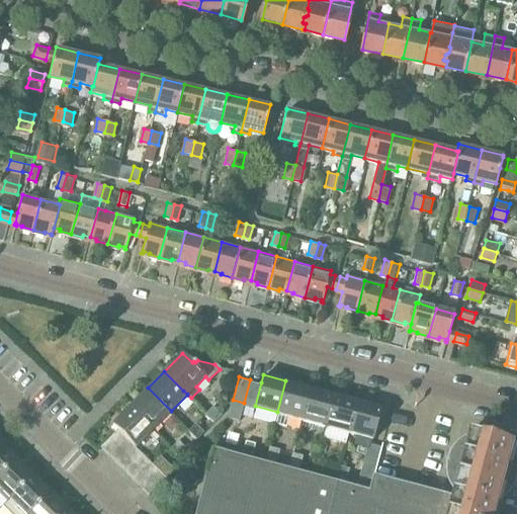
[(250,379),(244,403),(255,406),(261,382),(250,379)]
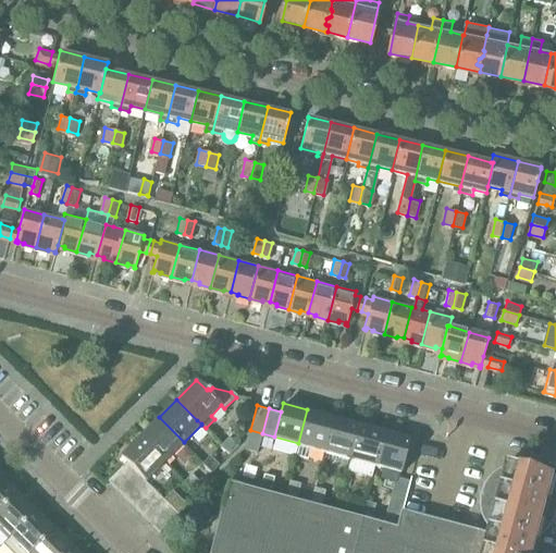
[(298,443),(296,453),(311,457),(313,447),(324,450),(333,416),(307,409),(298,443)]
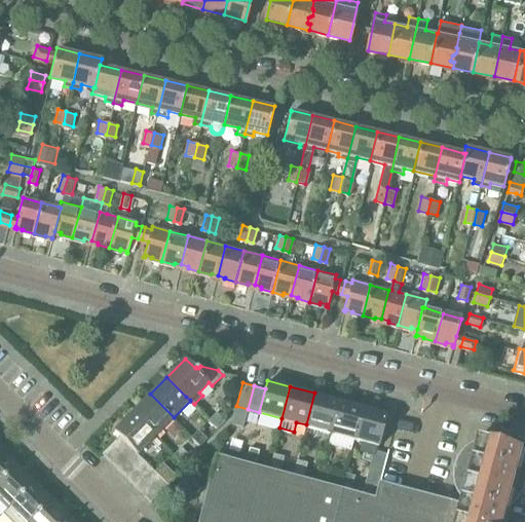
[(314,393),(306,424),(328,431),(330,432),(339,400),(314,393)]
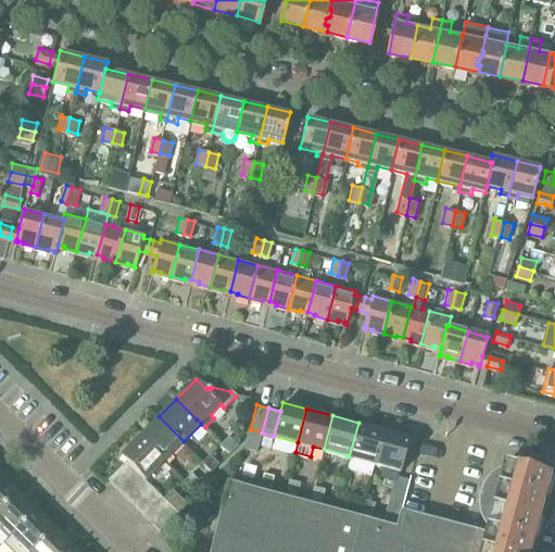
[(159,416),(141,435),(166,459),(184,441),(159,416)]
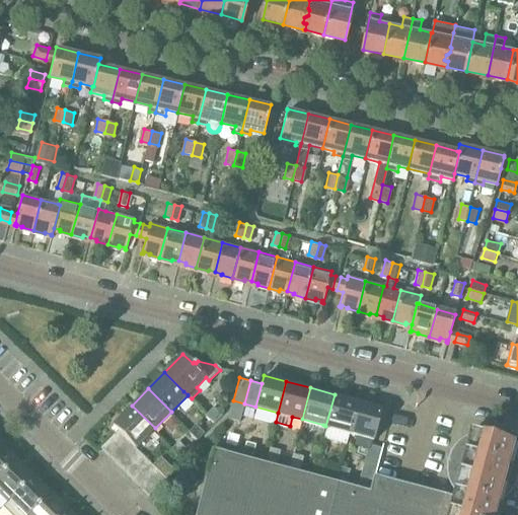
[(325,426),(322,436),(346,442),(349,432),(357,400),(343,396),(335,394),(325,426)]
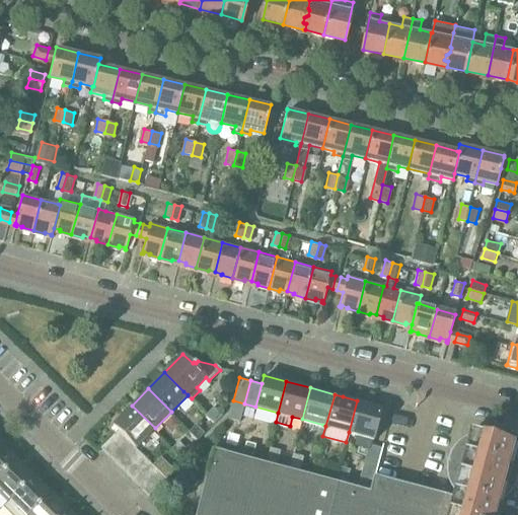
[(233,400),(229,416),(240,419),(244,403),(233,400)]
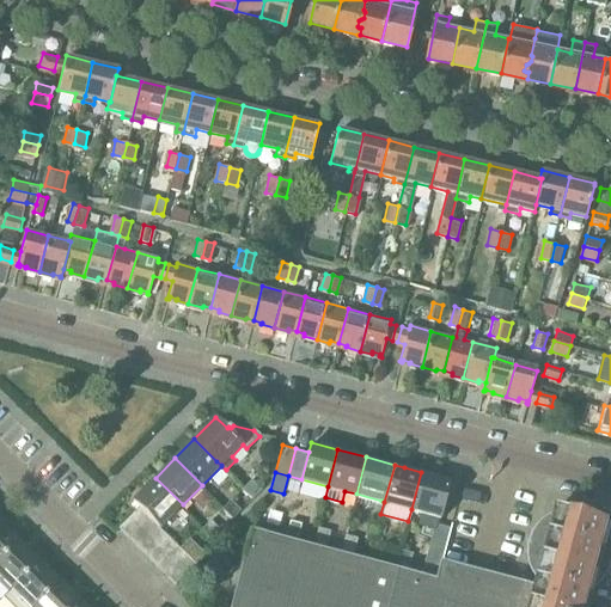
[(421,472),(411,509),(441,516),(451,480),(421,472)]
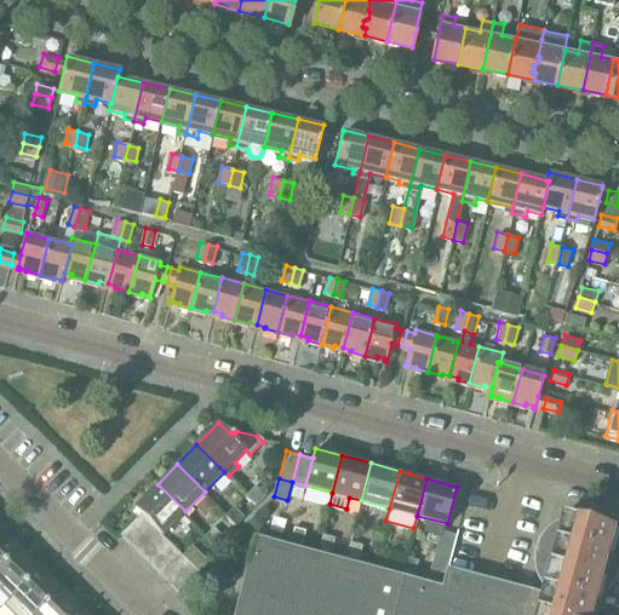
[(256,482),(245,493),(250,496),(253,500),(256,503),(267,493),(256,482)]
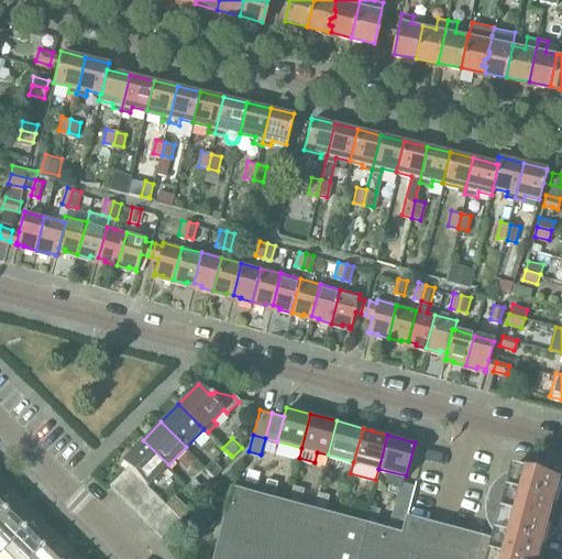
[(143,440),(122,460),(128,464),(135,473),(144,482),(147,485),(168,464),(143,440)]
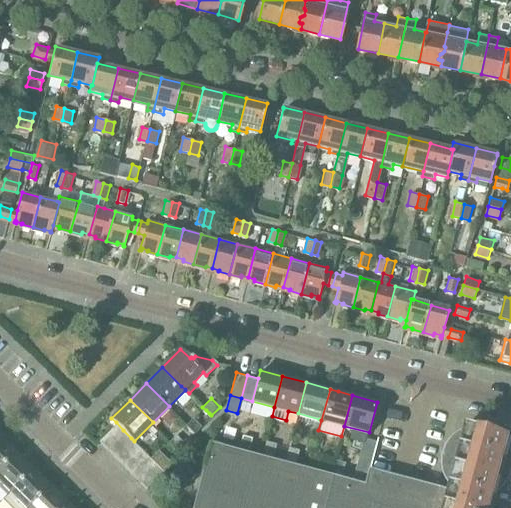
[(194,416),(186,424),(194,432),(202,424),(194,416)]
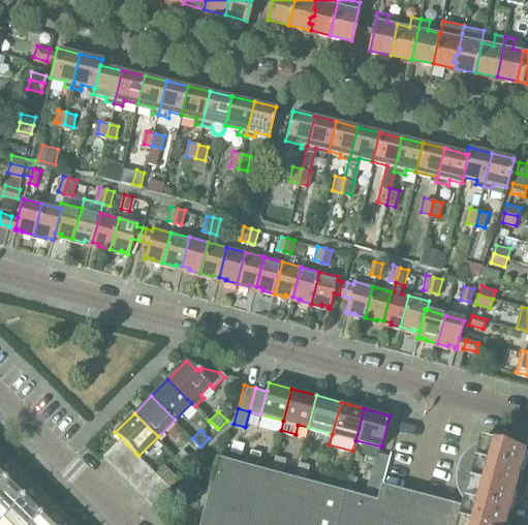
[(120,436),(103,454),(111,461),(127,444),(120,436)]
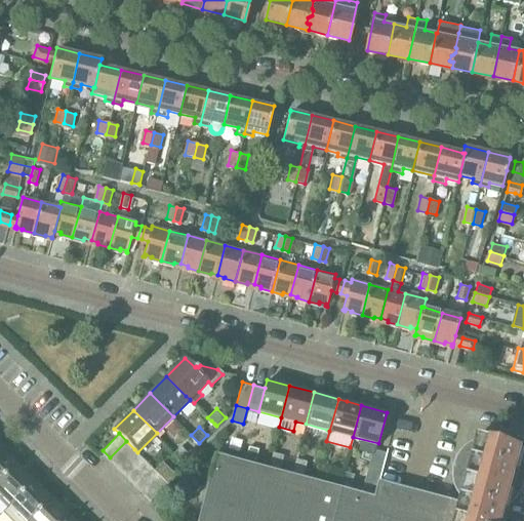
[(216,453),(197,520),(502,520),(507,510),(504,505),(506,504),(507,504),(508,503),(510,502),(511,501),(512,499),(513,498),(514,497),(515,496),(516,495),(517,494),(518,493),(519,491),(520,490),(520,489),(521,488),(522,486),(522,485),(523,483),(523,482),(523,463),(523,461),(522,459),(522,457),(521,456),(521,455),(520,453),(519,452),(518,451),(517,450),(516,449),(515,447),(514,446),(513,445),(512,444),(511,443),(510,443),(509,442),(507,441),(506,440),(505,440),(502,439),(501,438),(500,438),(498,437),(497,437),(495,437),(494,437),(492,436),(491,436),(489,436),(488,436),(486,436),(485,436),(484,436),(482,437),(481,437),(479,437),(478,438),(476,438),(475,439),(474,439),(472,440),(471,441),(470,442),(469,443),(467,443),(466,444),(465,445),(464,446),(462,447),(461,448),(460,450),(459,451),(458,452),(458,453),(457,455),(456,456),(456,457),(455,459),(454,461),(454,462),(454,464),(453,465),(453,467),(453,468),(453,470),(453,471),(453,473),(453,474),(453,476),(453,477),(453,478),(453,480),(454,481),(454,483),(455,484),(455,486),(456,487),(457,488),(457,489),(458,491),(459,492),(460,493),(461,494),(462,495),(464,497),(465,498),(462,503),(457,501),(439,495),(379,480),(378,480),(374,496),(362,493),(353,490),(345,488),(343,488),(343,487),(315,480),(216,453)]
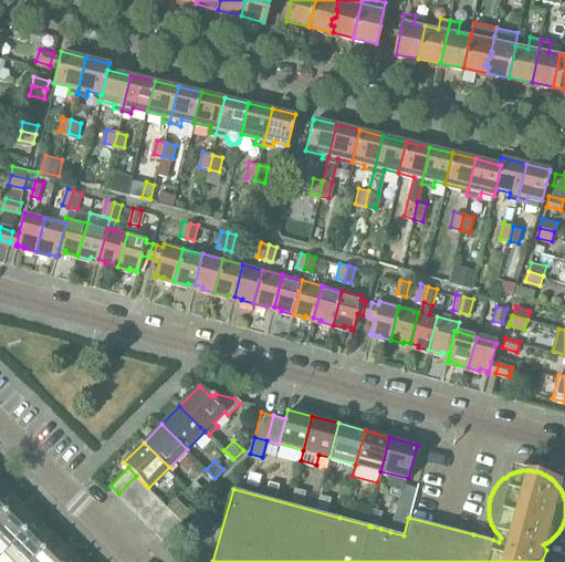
[(136,476),(118,493),(127,502),(145,485),(136,476)]
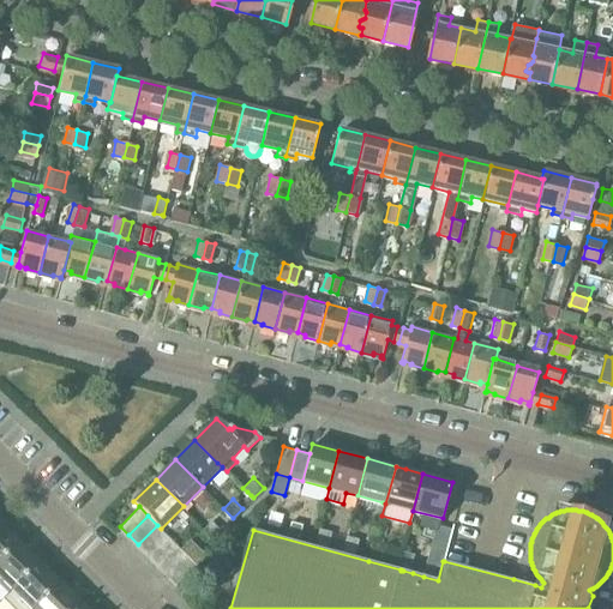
[(212,520),(203,529),(212,538),(222,530),(212,520)]
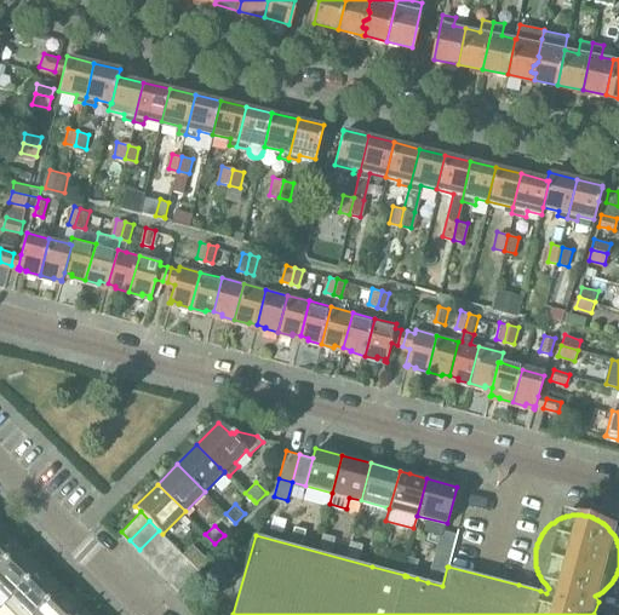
[(294,526),(292,538),(305,541),(309,530),(294,526)]
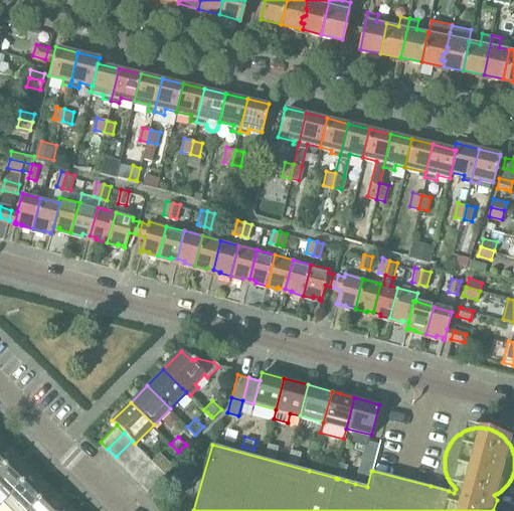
[(0,438),(0,470),(16,455),(0,438)]
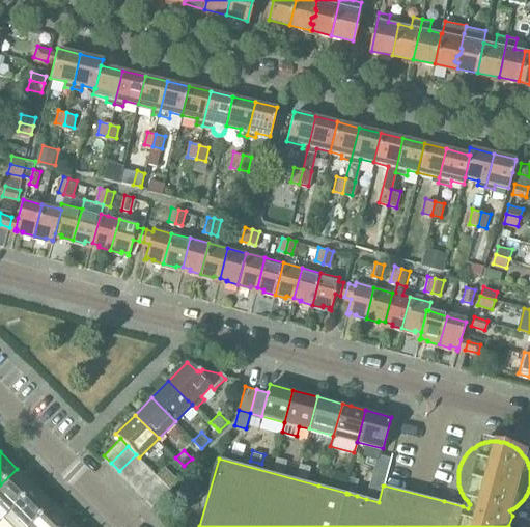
[(136,454),(119,471),(128,480),(145,463),(139,458),(136,454)]
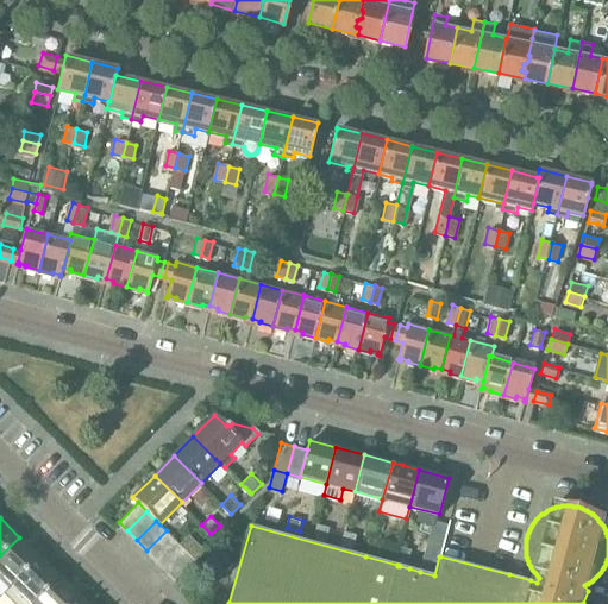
[(315,529),(314,535),(326,539),(330,527),(318,523),(315,529)]
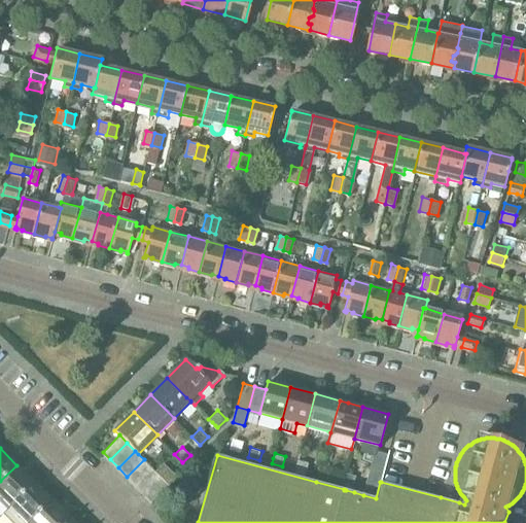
[(144,459),(127,477),(135,484),(151,467),(144,459)]
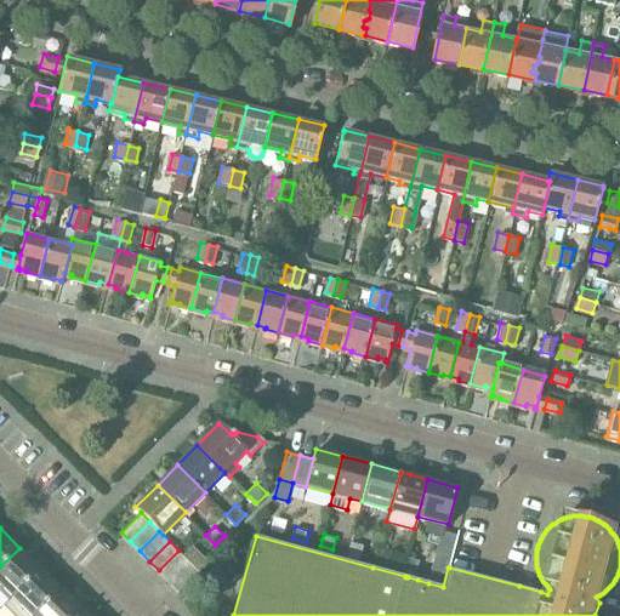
[(352,542),(348,554),(362,558),(365,546),(352,542)]
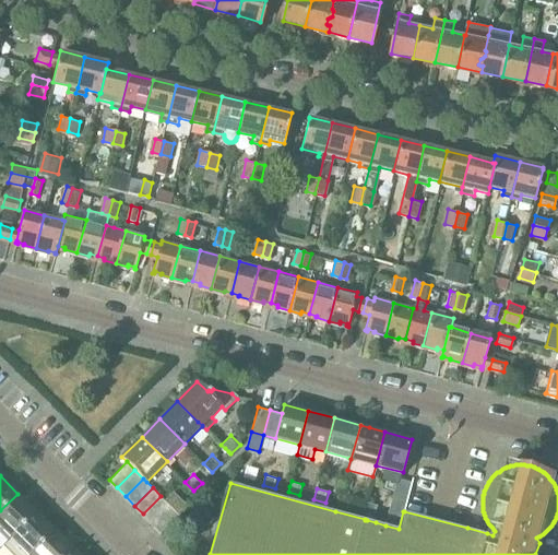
[(175,492),(166,500),(169,505),(177,511),(186,503),(175,492)]
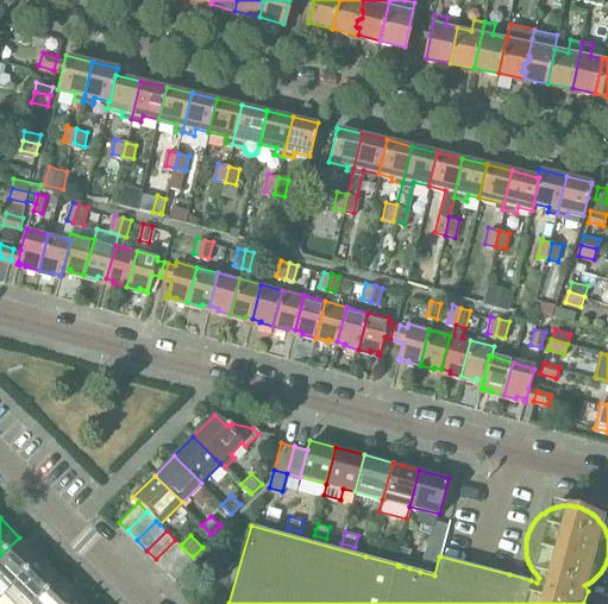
[(19,538),(0,555),(0,570),(12,583),(38,557),(19,538)]
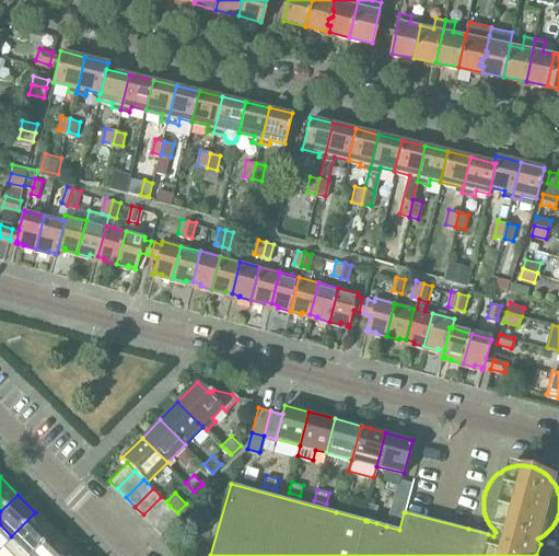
[(342,495),(338,508),(351,511),(354,498),(342,495)]
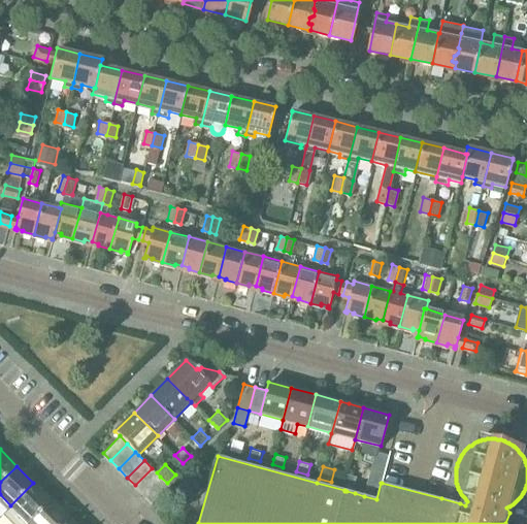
[(152,468),(135,485),(143,494),(160,477),(157,472),(152,468)]
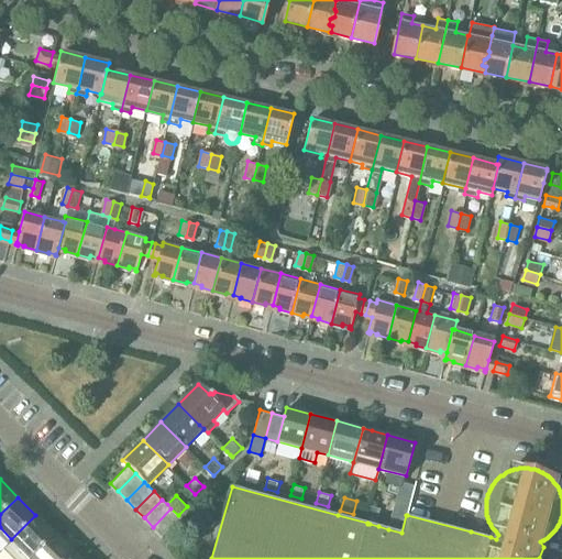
[(395,503),(388,529),(401,533),(406,515),(408,507),(395,503)]
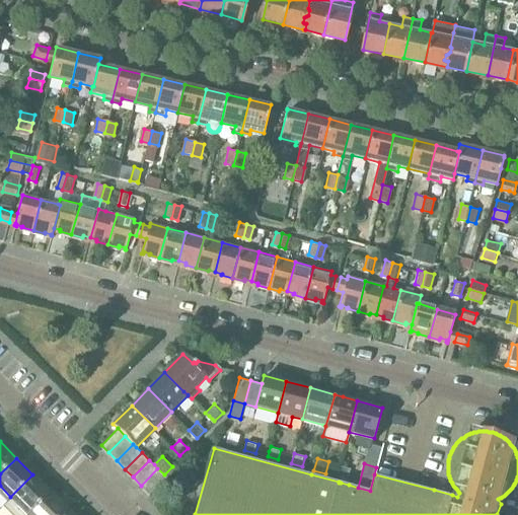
[(339,472),(338,476),(343,477),(341,483),(349,485),(353,468),(341,465),(339,472)]
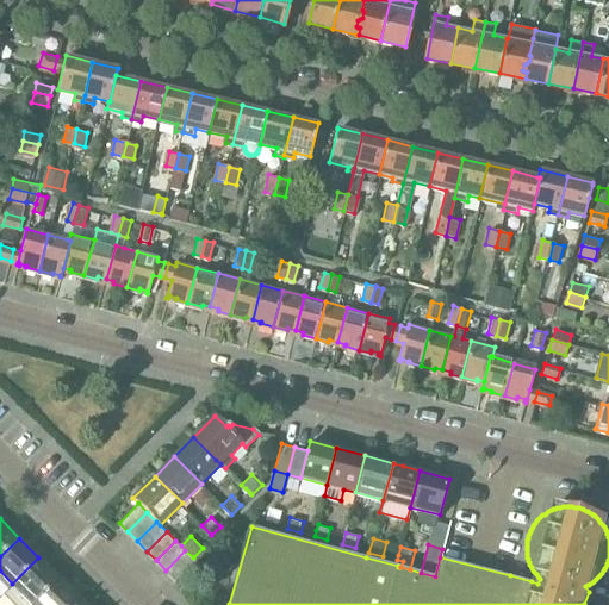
[(185,550),(166,571),(175,580),(194,560),(193,557),(185,550)]
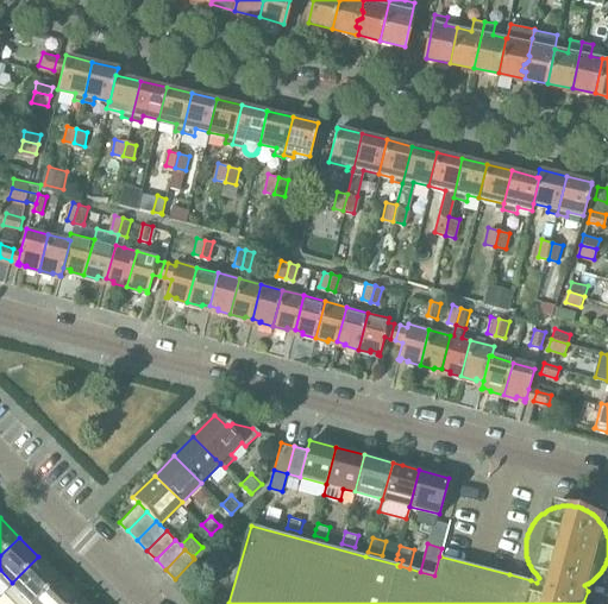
[(218,549),(199,568),(215,585),(236,566),(221,553),(218,549)]
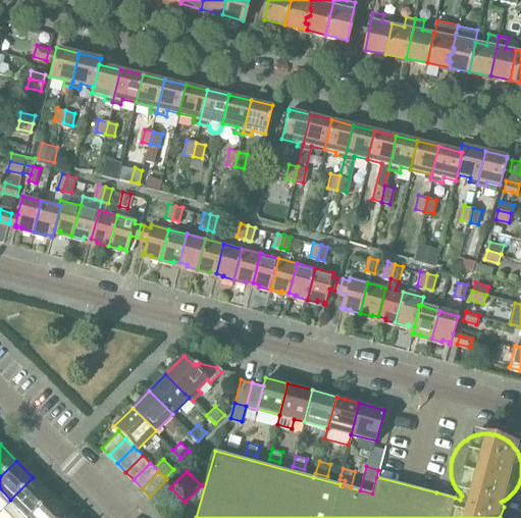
[(10,500),(3,507),(13,517),(27,517),(28,517),(50,495),(33,477),(10,500)]
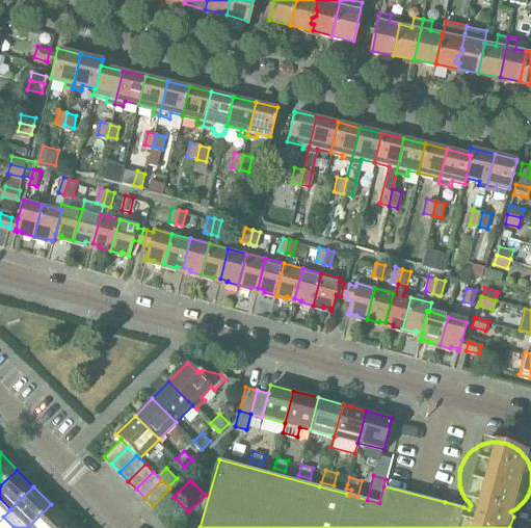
[(28,527),(27,527),(62,527),(70,522),(51,504),(28,527)]
